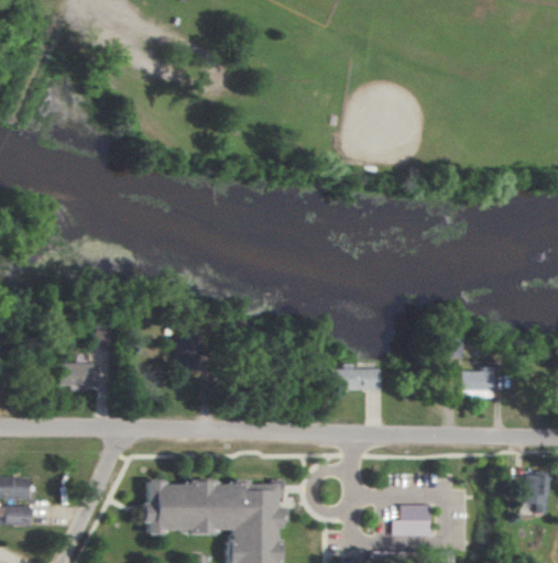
[(200,368),(199,328),(174,329),(175,370),(200,368)]
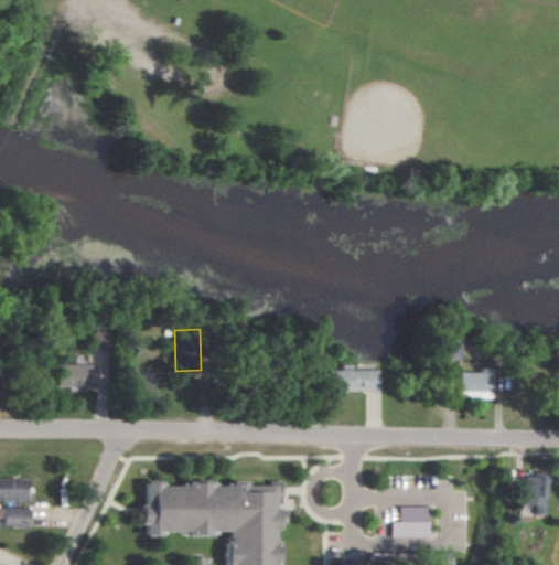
[(442,358),(463,358),(462,339),(442,339),(442,358)]
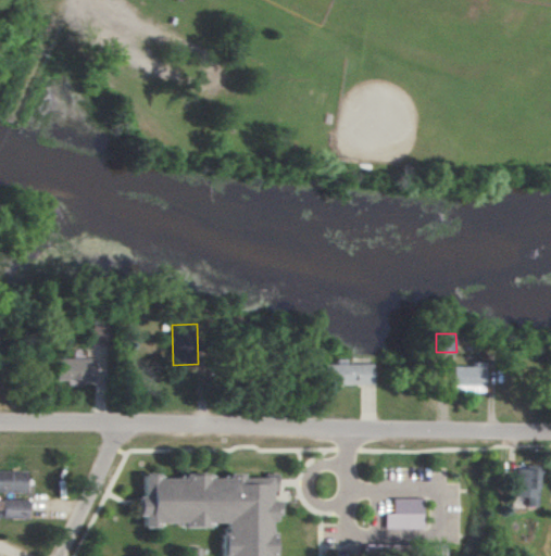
[(97,359),(55,358),(55,380),(96,381),(97,359)]
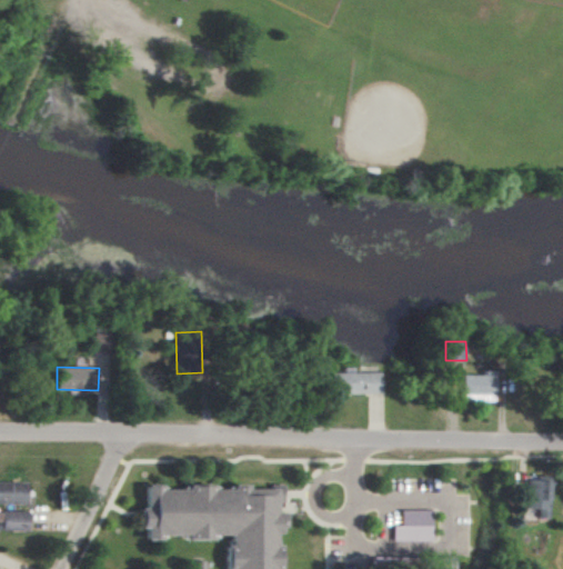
[(384,392),(383,371),(357,372),(355,367),(347,368),(347,372),(334,372),(334,393),(384,392)]
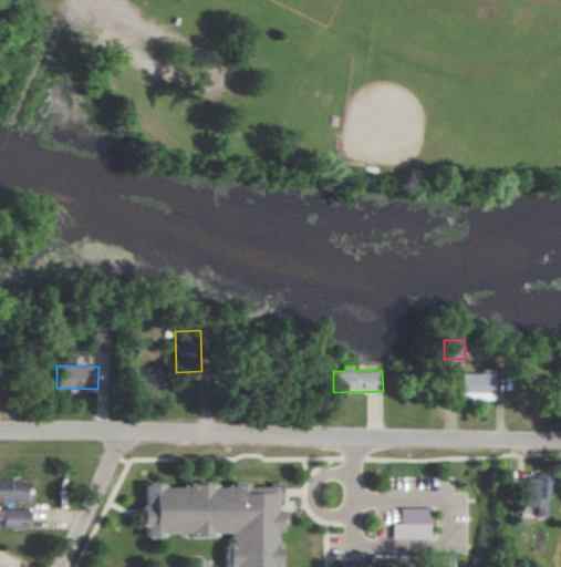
[(463,373),(463,393),(496,394),(497,369),(481,369),(481,373),(463,373)]
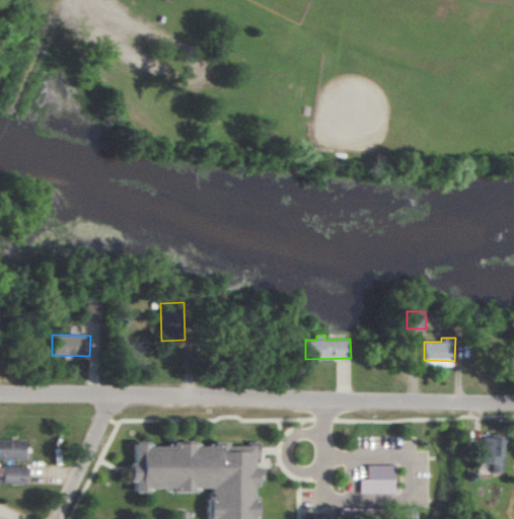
[(505,434),(492,434),(492,437),(483,437),(482,464),(493,464),(493,473),(504,473),(505,434)]
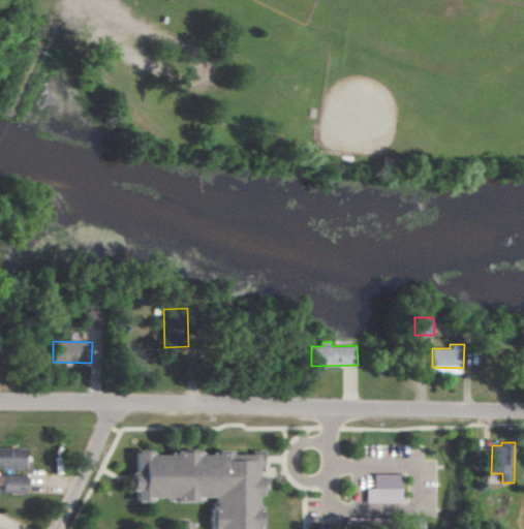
[(27,448),(0,447),(0,468),(27,469),(27,448)]
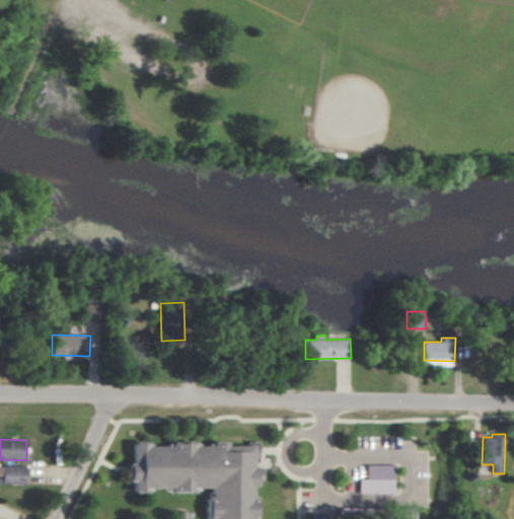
[(211,489),(209,518),(254,518),(261,442),(248,441),(247,448),(136,440),(135,463),(131,462),(129,480),(136,482),(135,492),(149,493),(149,489),(197,492),(198,488),(211,489)]
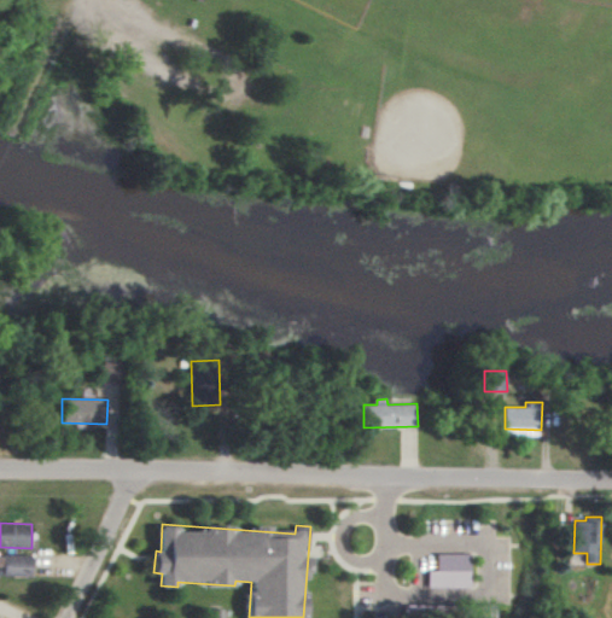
[(0,575),(33,576),(34,553),(4,552),(4,557),(0,555),(0,575)]
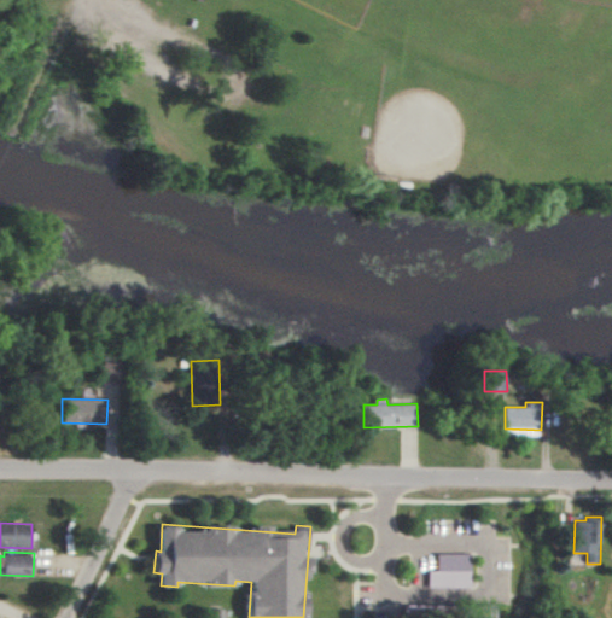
[(472,587),(472,554),(439,553),(438,571),(431,571),(431,587),(472,587)]
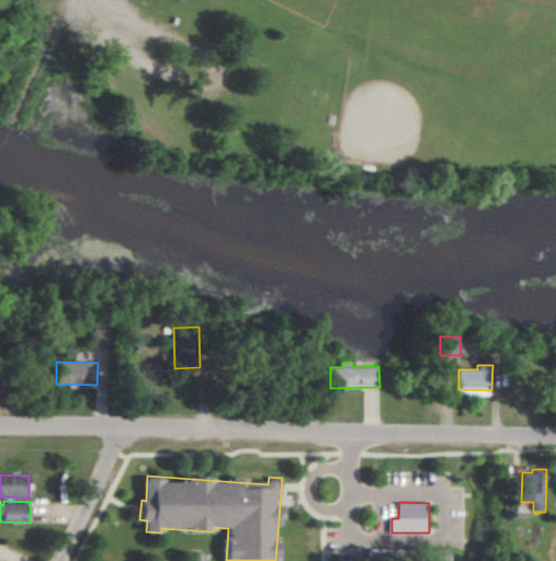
All buildings are outlined.
